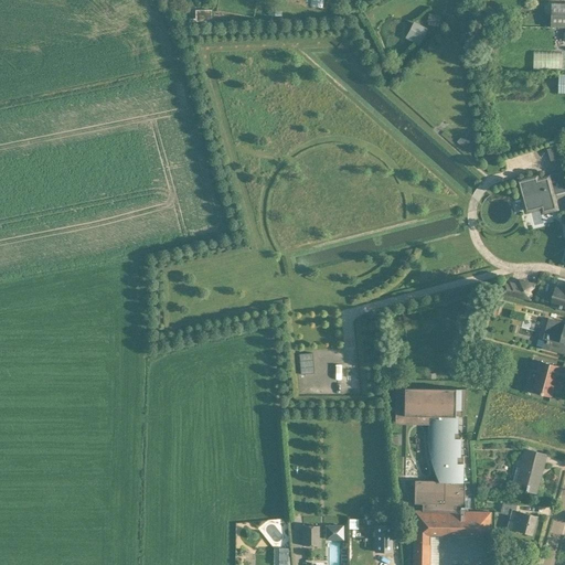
[(564,1),(555,1),(554,21),(564,21),(564,1)]
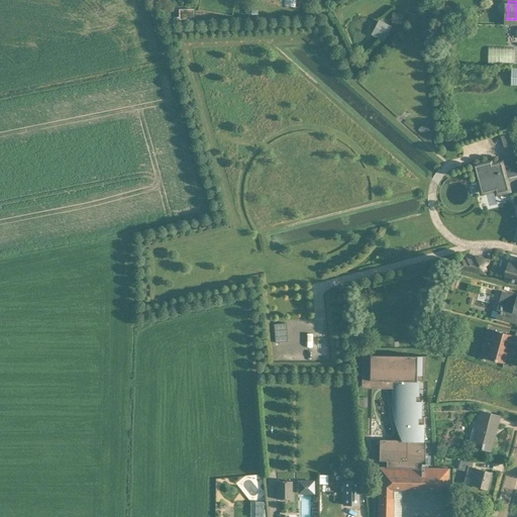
[(173,7),(174,18),(188,17),(188,7),(173,7)]
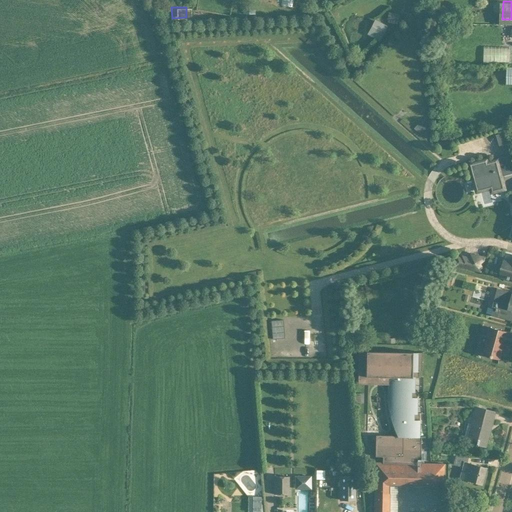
[(380,22),(390,25),(392,15),(382,12),(380,22)]
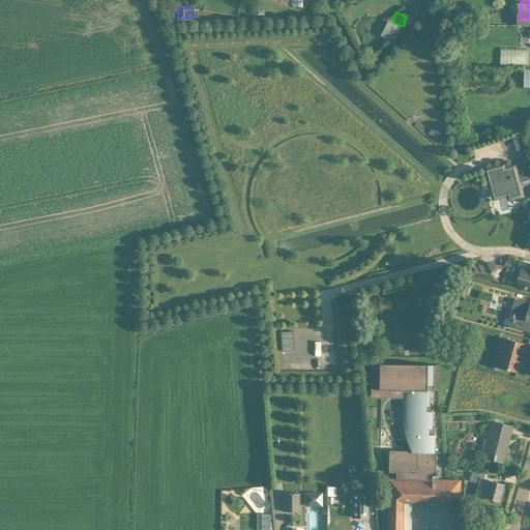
[(520,64),(521,51),(495,50),(494,63),(520,64)]
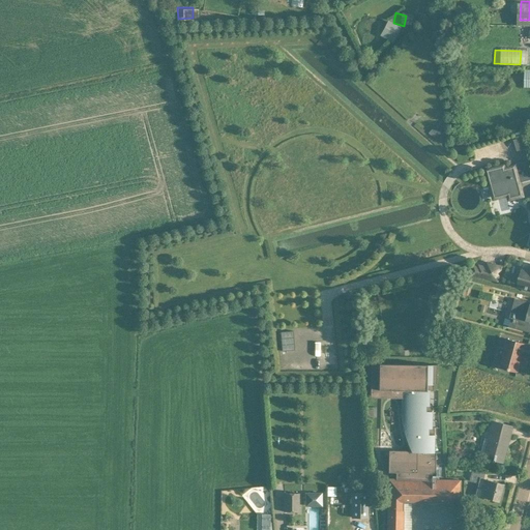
[(529,88),(529,69),(518,70),(518,89),(529,88)]
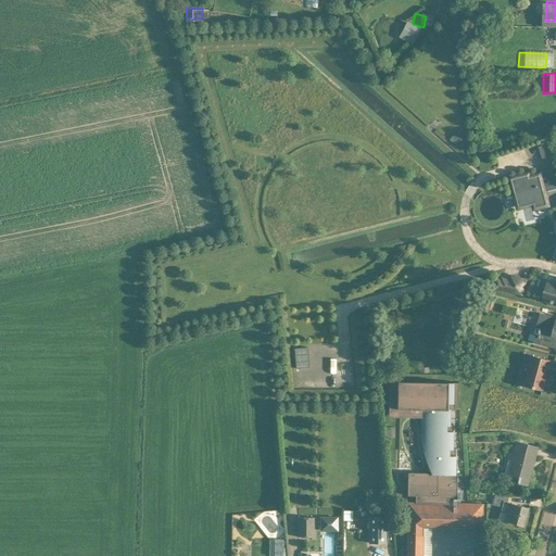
[(449,131),(443,140),(453,146),(458,137),(449,131)]
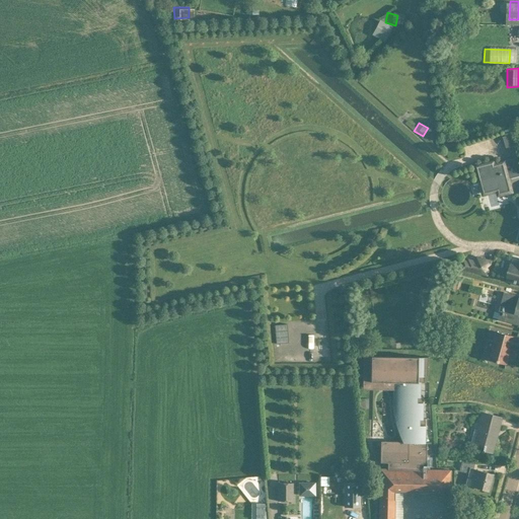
[(500,147),(508,145),(505,133),(498,135),(500,147)]
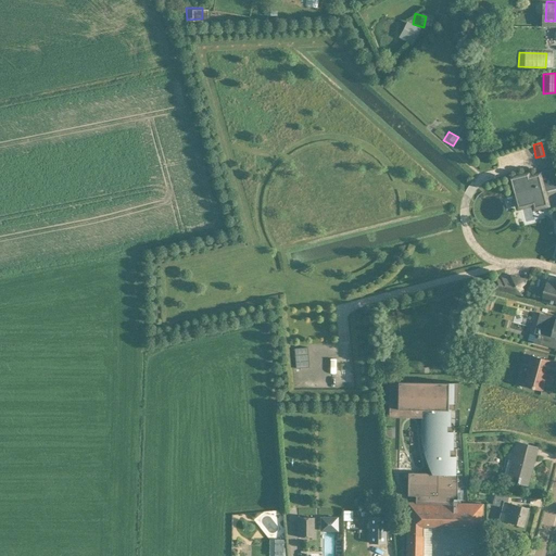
[(546,191),(555,188),(555,177),(554,171),(542,174),(542,172),(531,174),(530,172),(507,177),(516,211),(532,207),(533,212),(551,206),(546,191)]
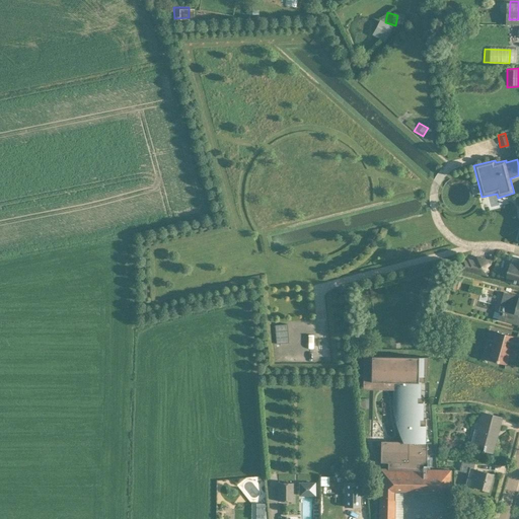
[(505,283),(518,286),(518,257),(512,256),(505,283)]
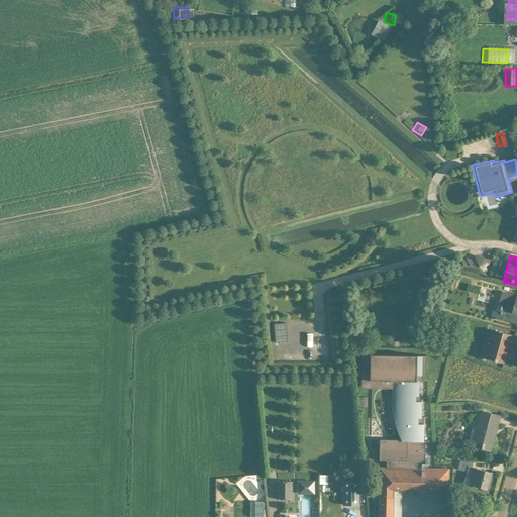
[(495,317),(516,323),(516,294),(503,290),(495,317)]
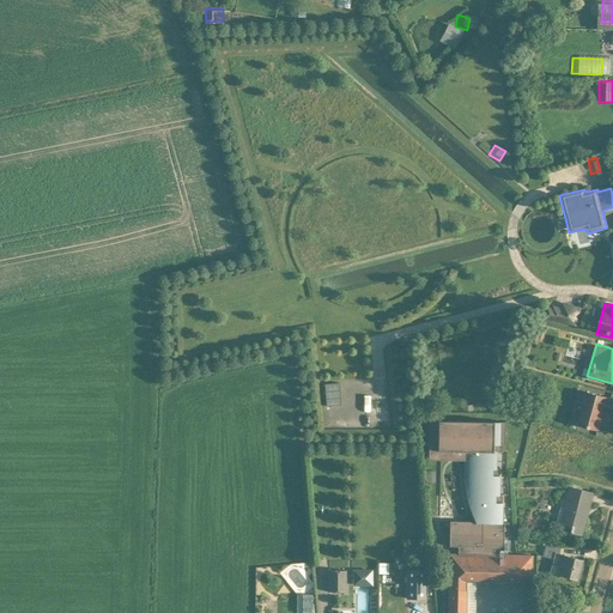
[(612,414),(612,413),(612,399),(586,392),(577,426),(600,431),(605,413),(612,414)]
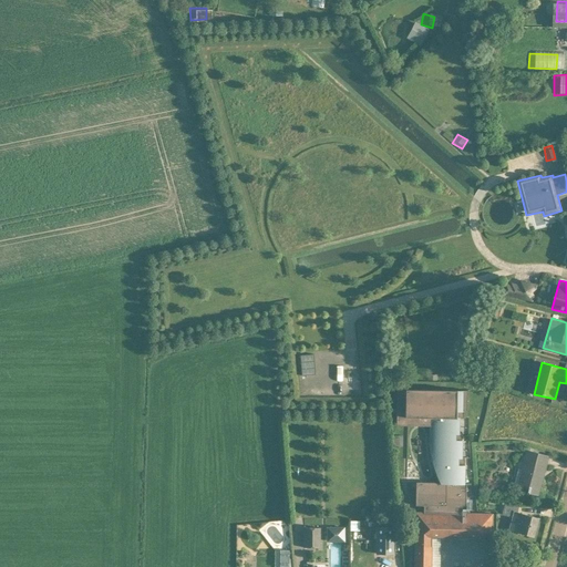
[(492,538),(492,514),(465,513),(465,507),(466,507),(466,483),(465,483),(465,465),(464,456),(462,456),(463,433),(460,433),(460,419),(464,419),(464,412),(467,411),(467,391),(398,390),(397,425),(430,426),(429,441),(430,450),(432,462),(436,476),(439,483),(416,483),(415,505),(424,506),(424,512),(414,512),(413,566),(431,566),(432,538),(441,538),(487,538),(487,537),(492,538)]
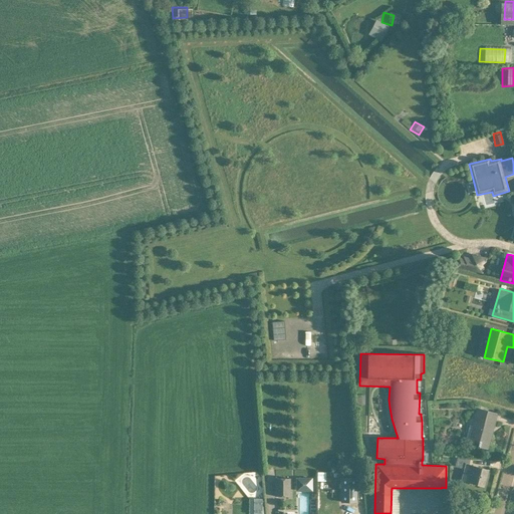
[(466,444),(488,450),(497,414),(476,409),(466,444)]
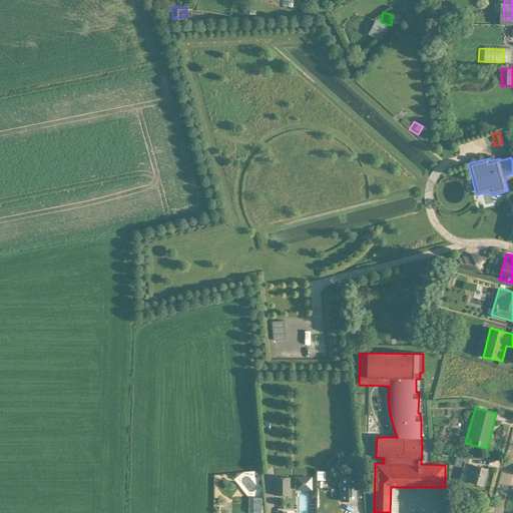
[(459,482),(482,488),(486,470),(463,465),(459,482)]
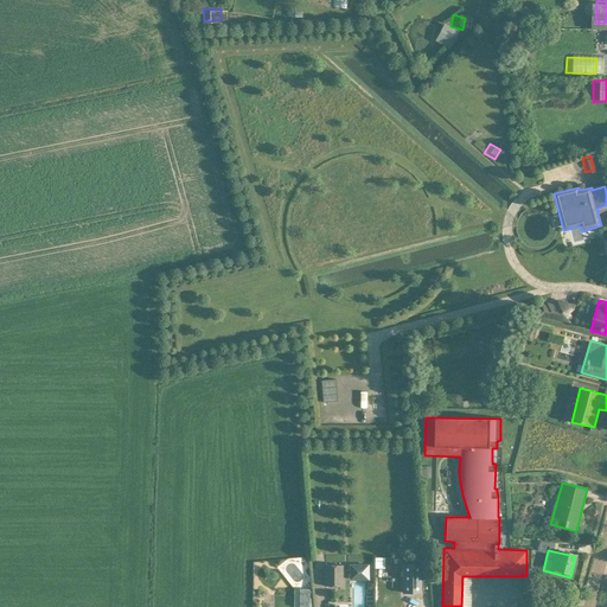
[(338,560),(319,560),(319,585),(338,585),(338,560)]
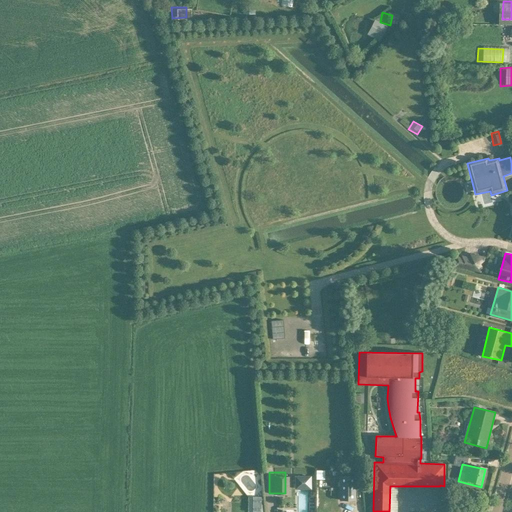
[(290,488),(306,488),(306,474),(290,474),(290,488)]
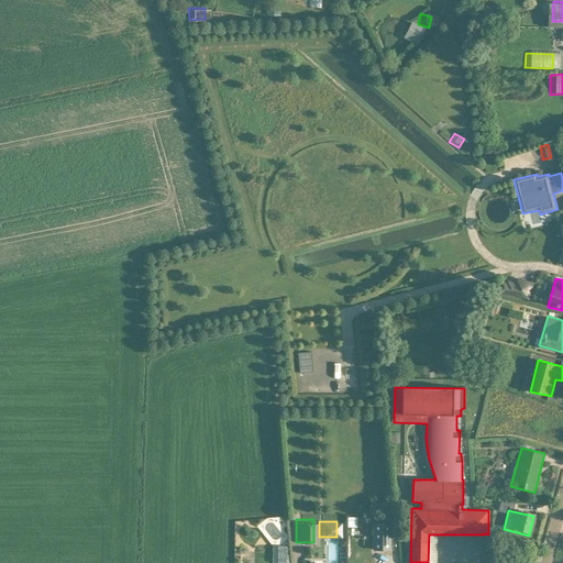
[(375,528),(376,548),(388,547),(387,527),(375,528)]
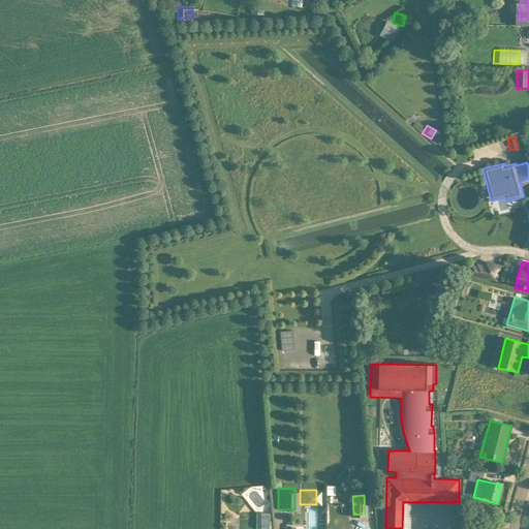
[(403,502),(402,528),(410,528),(411,502),(403,502)]
